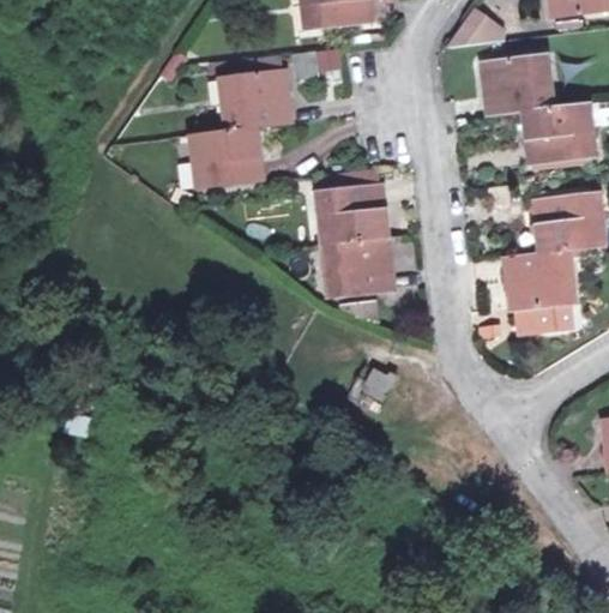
[(301,0),(306,28),(315,28),(311,0),(301,0)]
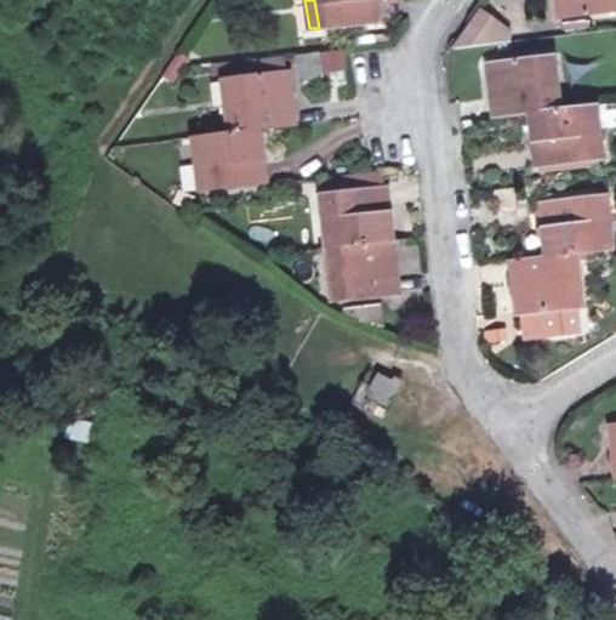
[(377,20),(374,0),(314,0),(319,28),(377,20)]
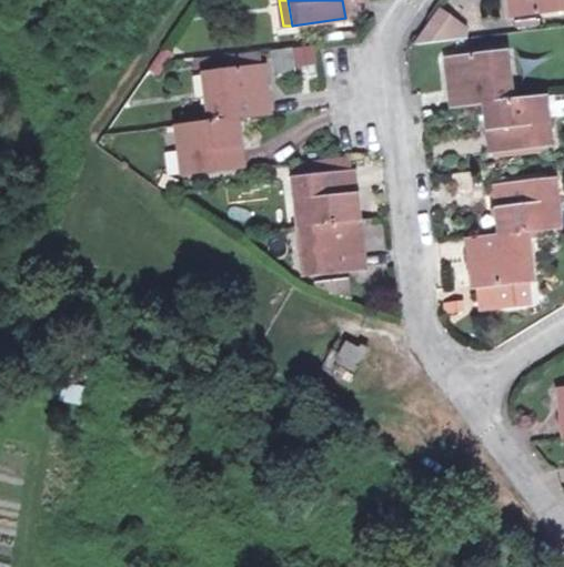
[(563,8),(563,4),(563,0),(510,0),(512,14),(563,8)]
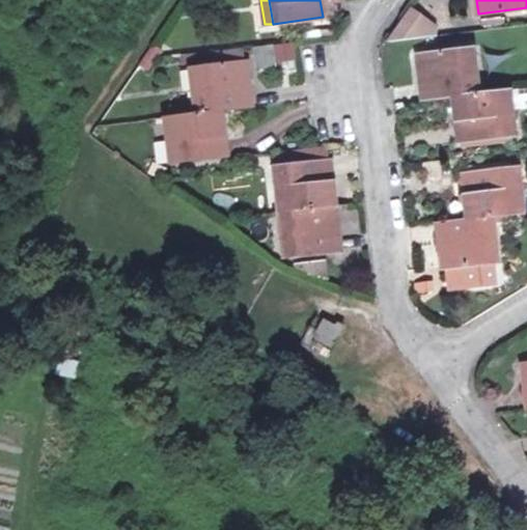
[(409,8),(387,39),(417,35),(426,21),(409,8)]
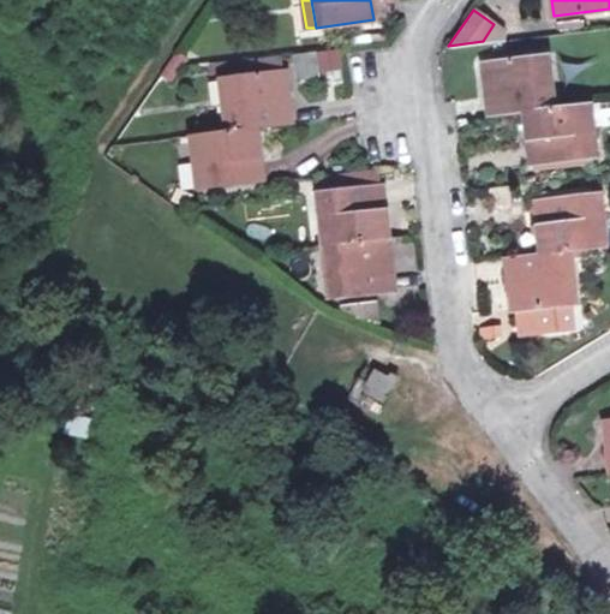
[(507,33),(494,24),(483,41),(503,39),(507,33)]
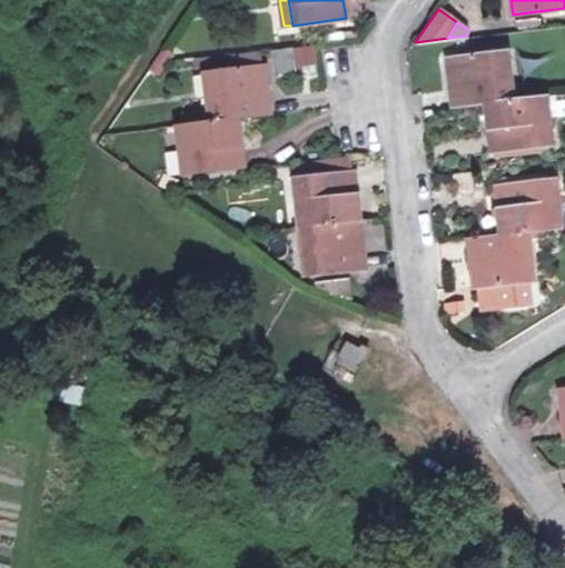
[(313,69),(310,47),(265,50),(267,72),(313,69)]
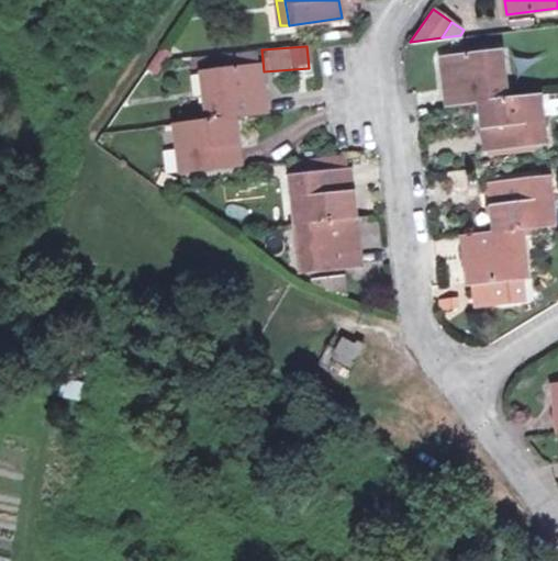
[(445,102),(479,99),(499,97),(493,47),(438,53),(445,102)]
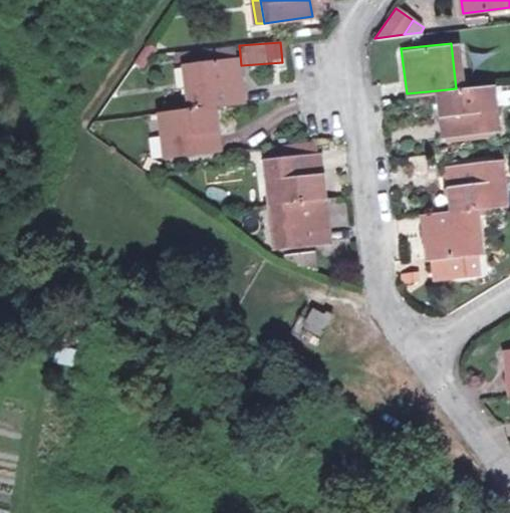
[(457,43),(451,43),(456,88),(463,87),(457,43)]
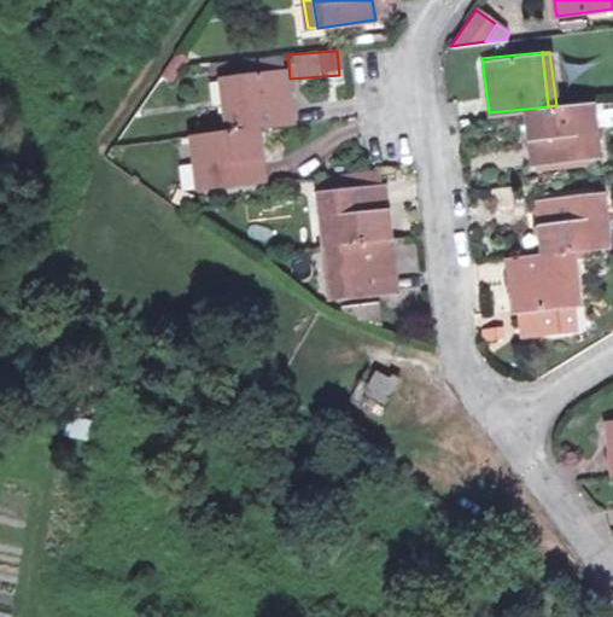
[(200,129),(202,140),(260,132),(297,127),(289,73),(231,81),(238,124),(227,126),(200,129)]
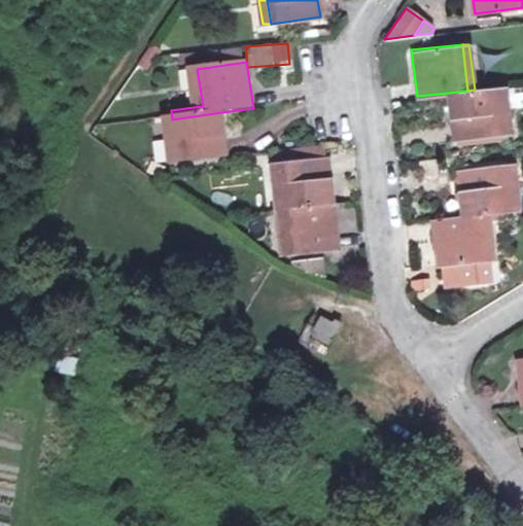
[(188,70),(194,107),(203,106),(197,69),(188,70)]
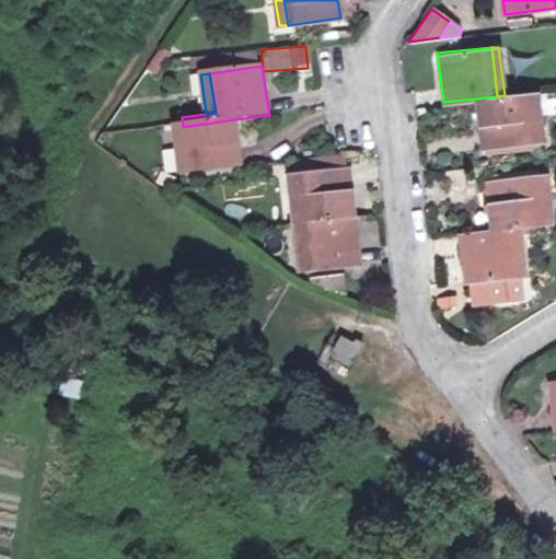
[(540,92),(531,93),(537,143),(545,141),(540,92)]
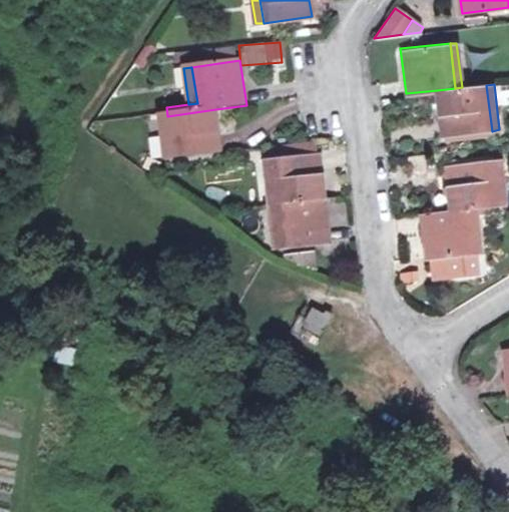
[(462,87),(455,88),(437,90),(442,135),(492,131),(486,85),(462,87)]
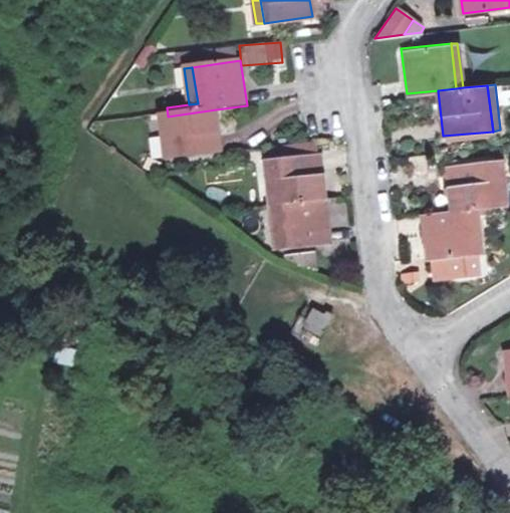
[(223,157),(216,109),(168,116),(174,163),(223,157)]
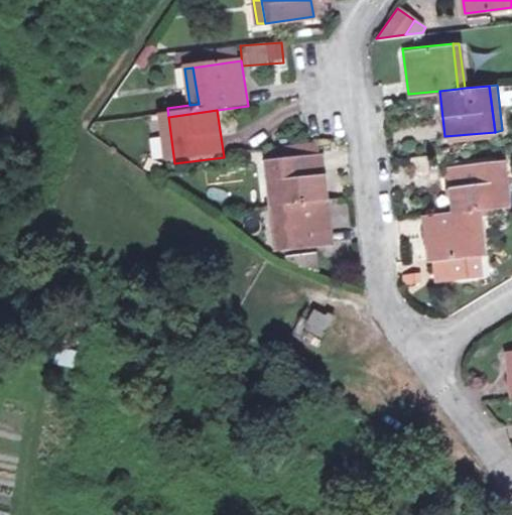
[(166,165),(174,163),(168,117),(159,118),(166,165)]
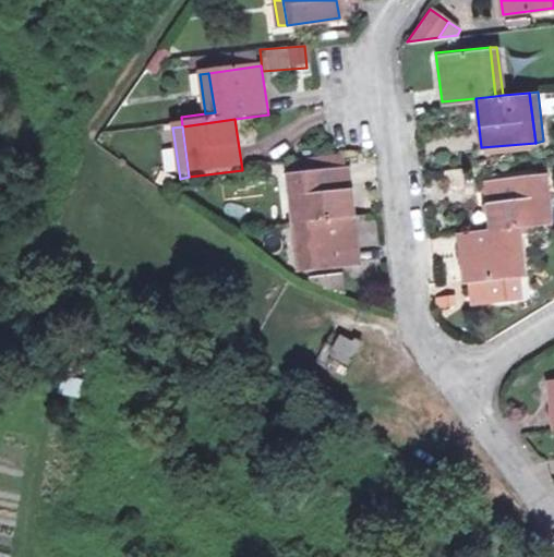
[(354,216),(348,167),(297,174),(302,222),(354,216)]
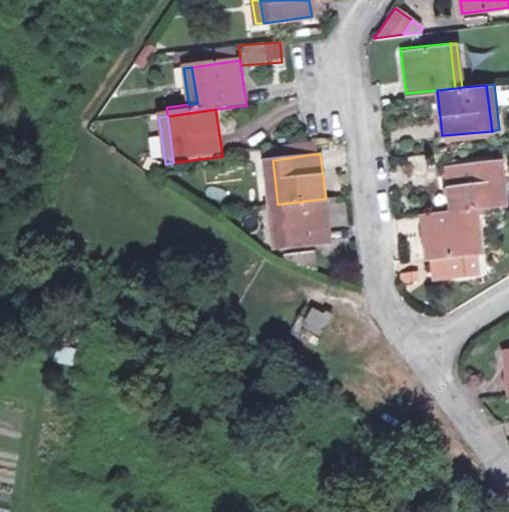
[(264,161),(270,205),(278,204),(273,160),(264,161)]
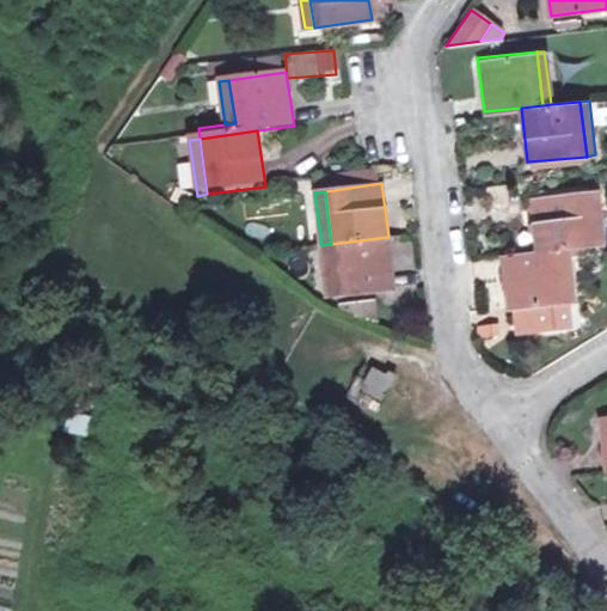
[(600,191),(589,193),(596,245),(606,244),(600,191)]
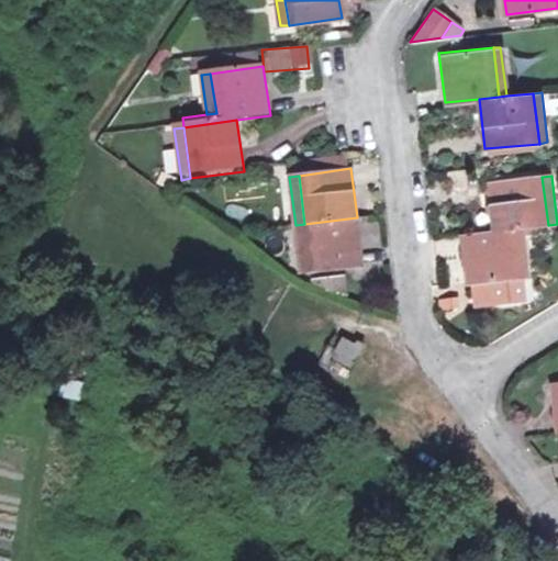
[(488,182),(493,232),(513,228),(522,227),(548,225),(542,177),(488,182)]
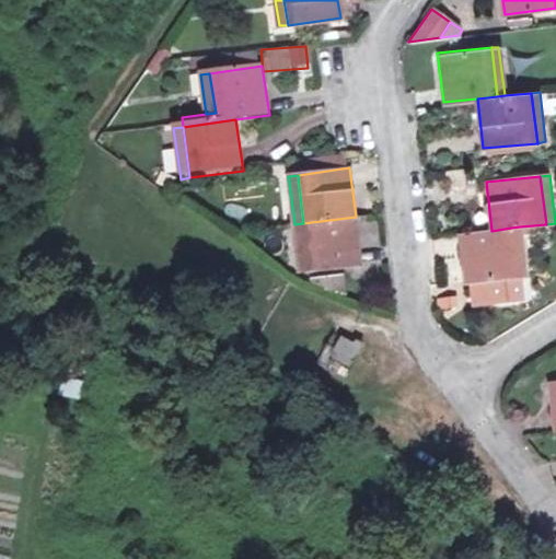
[(362,265),(356,217),(303,223),(310,271),(362,265)]
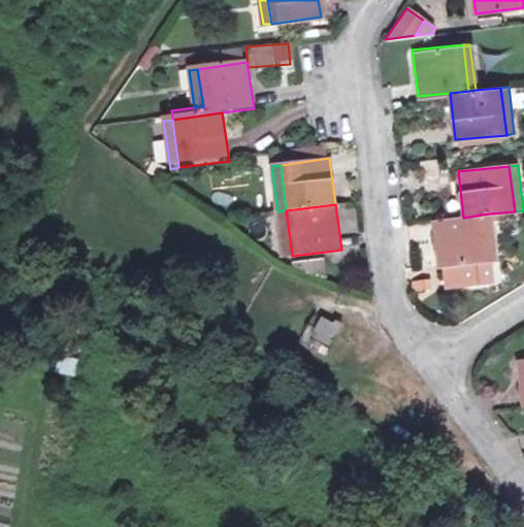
[(284,257),(292,256),(286,210),(277,211),(284,257)]
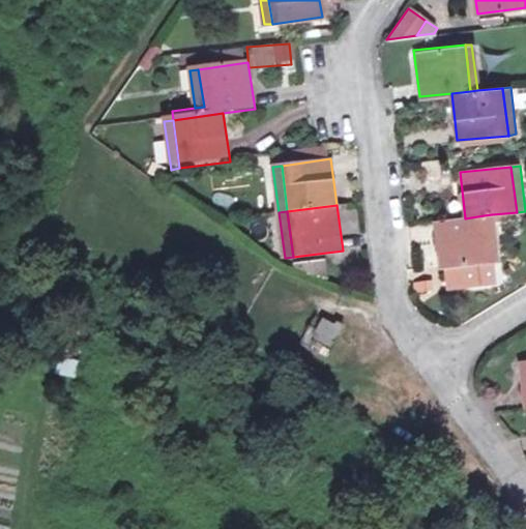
[(497,261),(492,214),(484,215),(490,262),(497,261)]
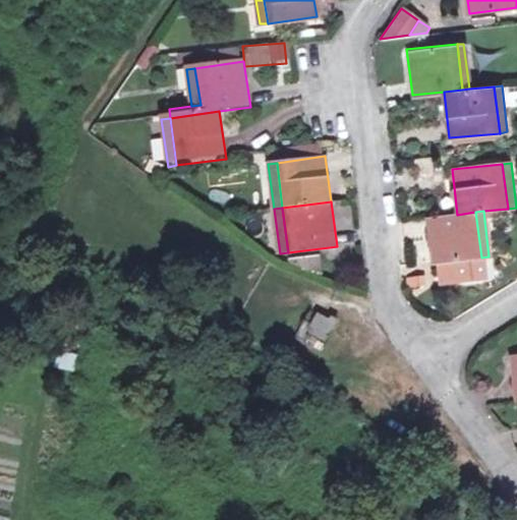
[(457,215),(426,218),(432,263),(481,257),(475,212),(457,215)]
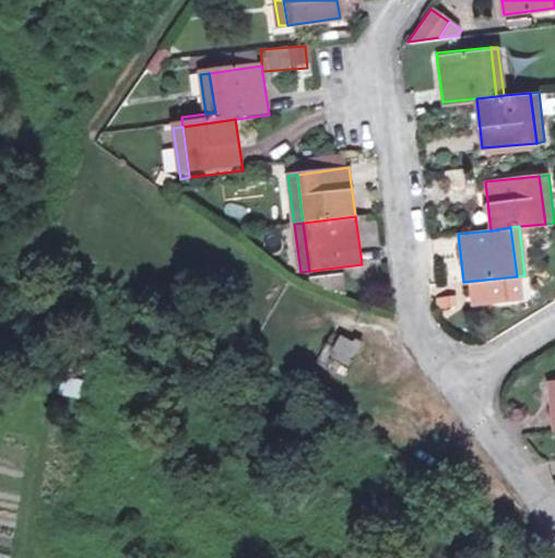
[(437,316),(456,312),(452,295),(434,298),(437,316)]
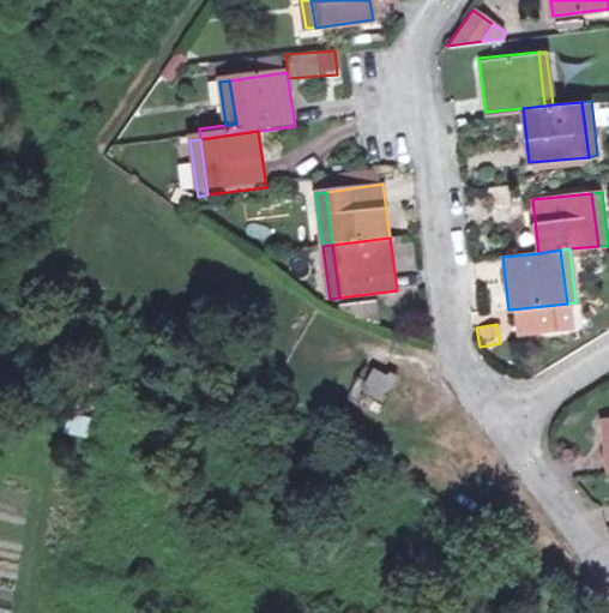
[(363,364),(343,398),(375,415),(397,378),(391,374),(387,379),(363,364)]
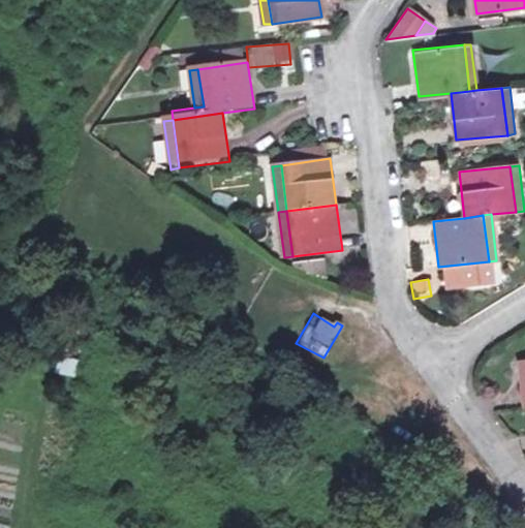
[(54,359),(51,375),(70,378),(73,362),(54,359)]
